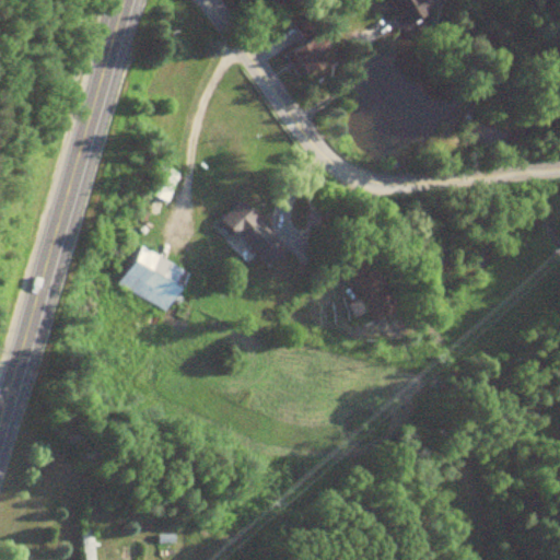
[(443,0),(417,0),(415,1),(413,0),(387,0),(395,14),(392,15),(400,32),(430,16),(427,9),(443,0)]
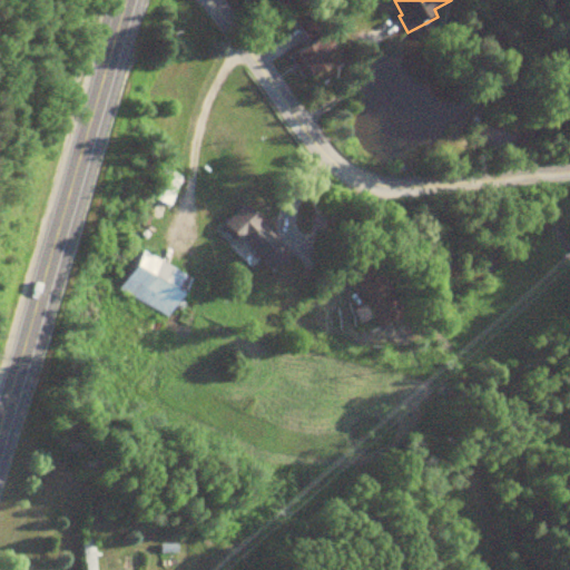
[(331,66),(325,56),(333,52),(324,35),(287,55),(302,81),(331,66)]
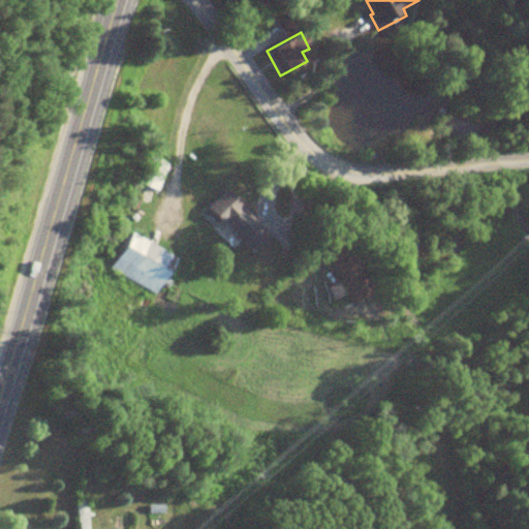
[(136,183),(159,191),(169,162),(148,154),(136,183)]
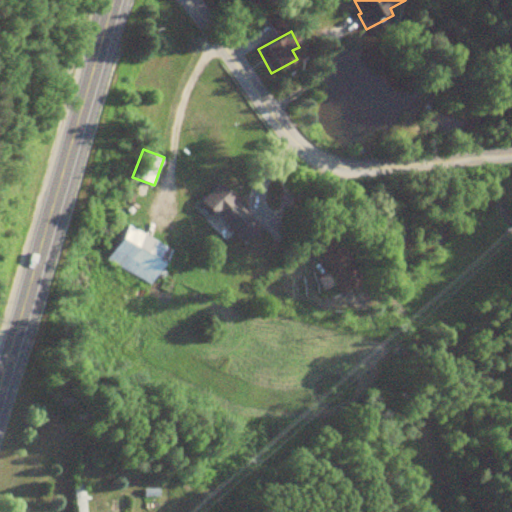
[(219,184),(202,200),(246,246),(263,229),(219,184)]
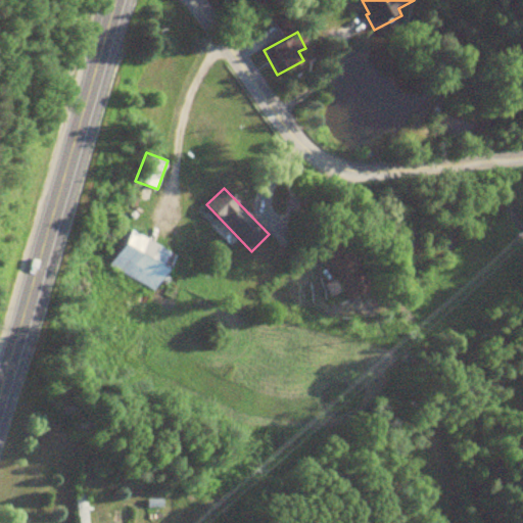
[(112,265),(155,290),(176,255),(132,230),(112,265)]
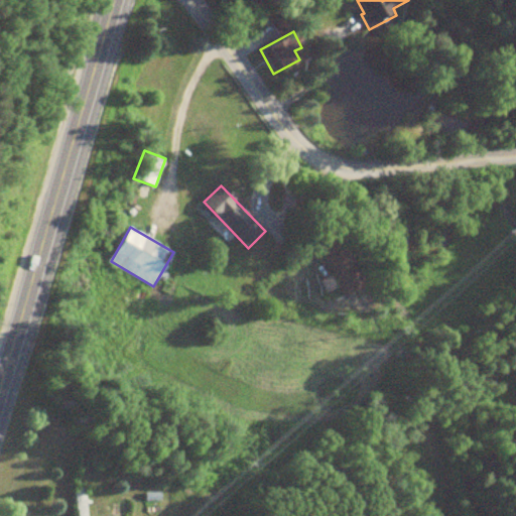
[(343,233),(318,242),(331,276),(320,279),(325,291),(340,286),(344,297),(363,289),(343,233)]
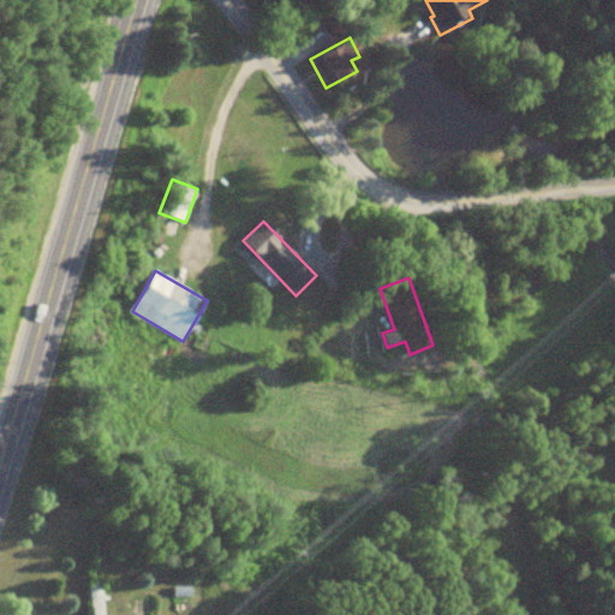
[(91,581),(91,614),(105,614),(103,581),(91,581)]
